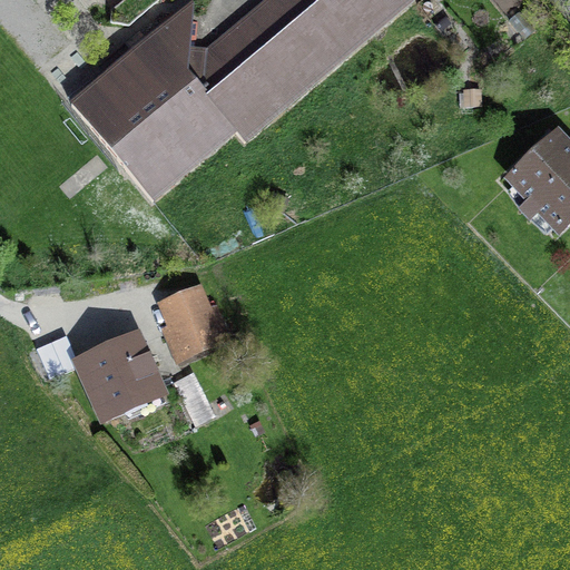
[(284,0),(209,62),(189,60),(190,36),(184,36),(186,13),(185,11),(177,19),(172,12),(101,71),(107,78),(71,107),(153,203),(235,134),(244,145),(415,0),(284,0)]
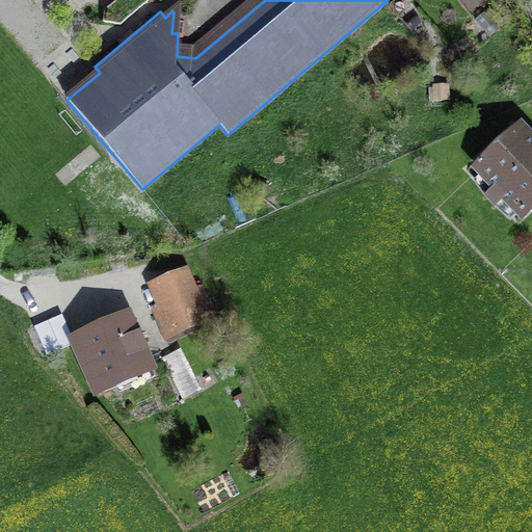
[(114,0),(115,1),(104,10),(103,22),(121,24),(148,0),(114,0)]
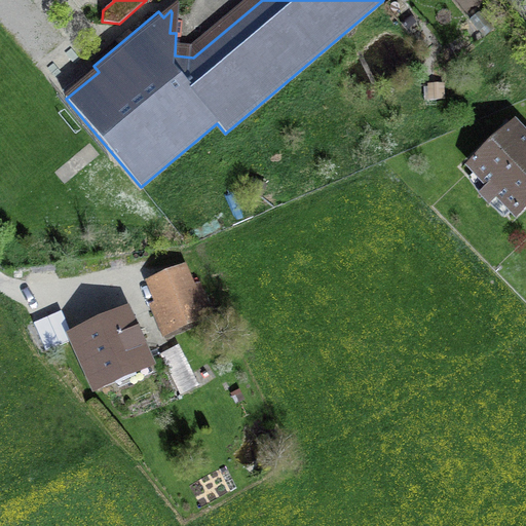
[(525,203),(525,142),(514,128),(474,166),(491,185),(480,195),(489,204),(499,194),(517,213),(525,203)]
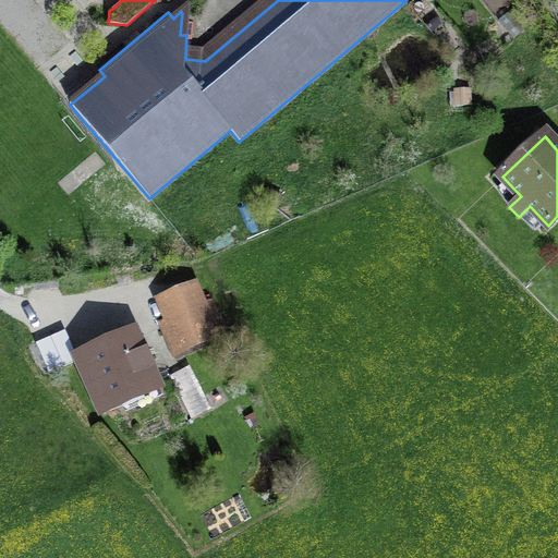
[(214,337),(192,287),(161,299),(183,350),(214,337)]
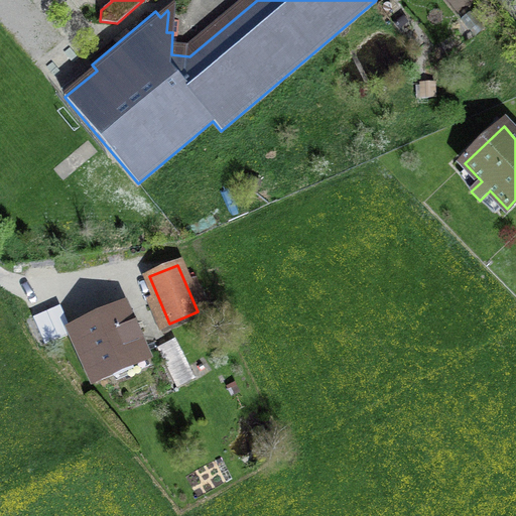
[(60,305),(33,317),(44,345),(73,333),(60,305)]
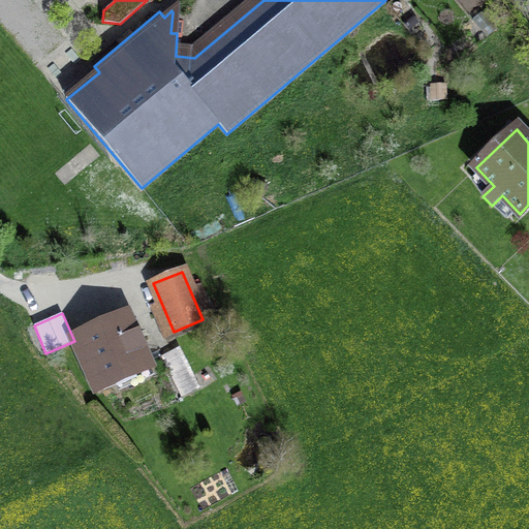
[(126,316),(73,339),(95,386),(114,378),(119,390),(152,375),(126,316)]
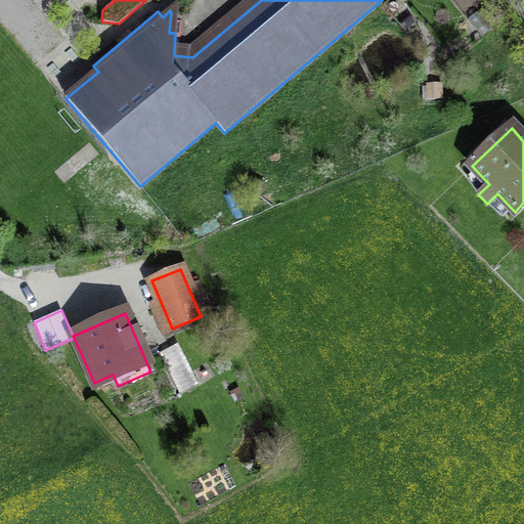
[(181,342),(161,350),(178,393),(199,385),(181,342)]
